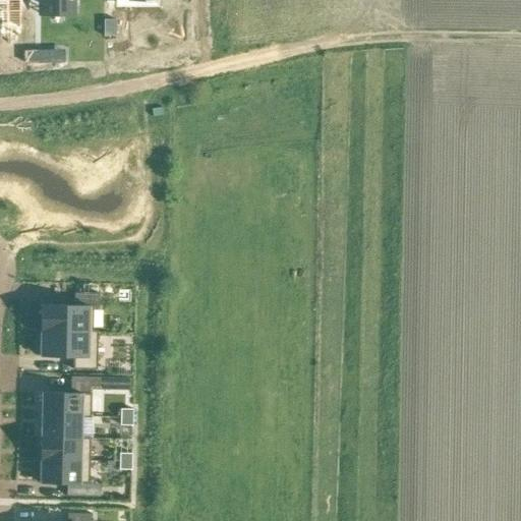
[(19,0),(4,0),(5,31),(19,31),(19,0)]
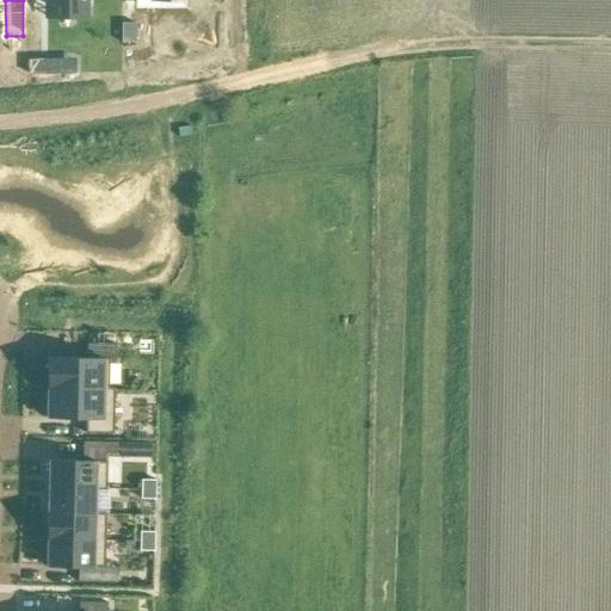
[(135,42),(135,23),(122,23),(122,42),(135,42)]
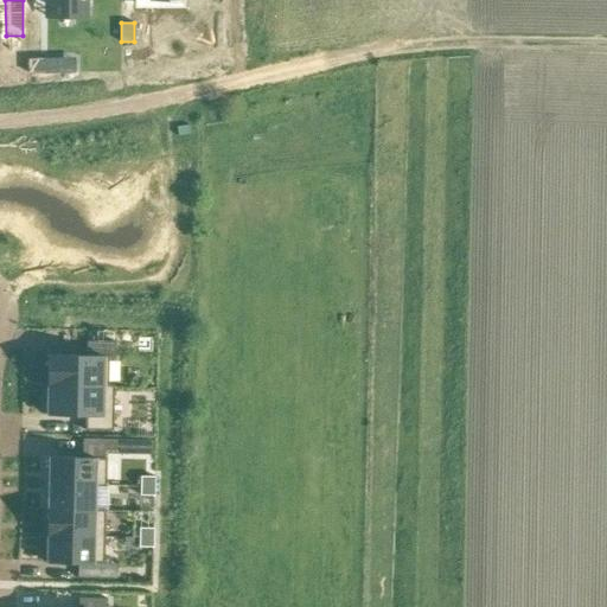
[(75,61),(27,61),(27,76),(75,75),(75,61)]
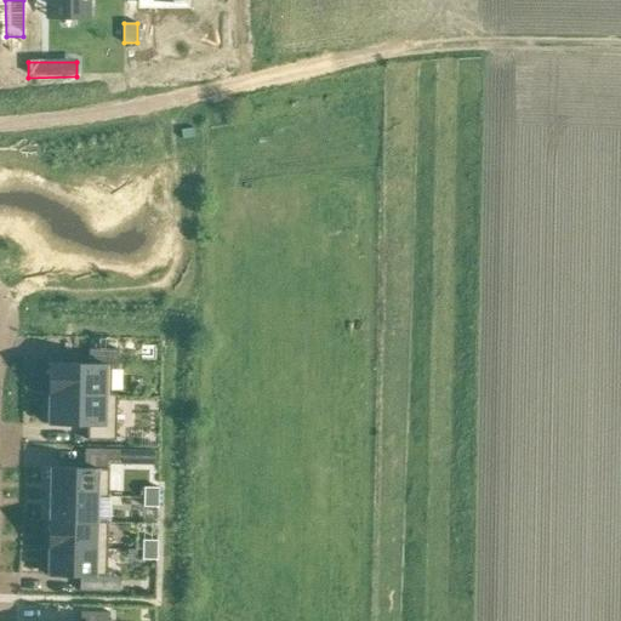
[(109,396),(109,394),(110,365),(117,366),(117,349),(87,349),(87,364),(49,364),(47,394),(109,396)]
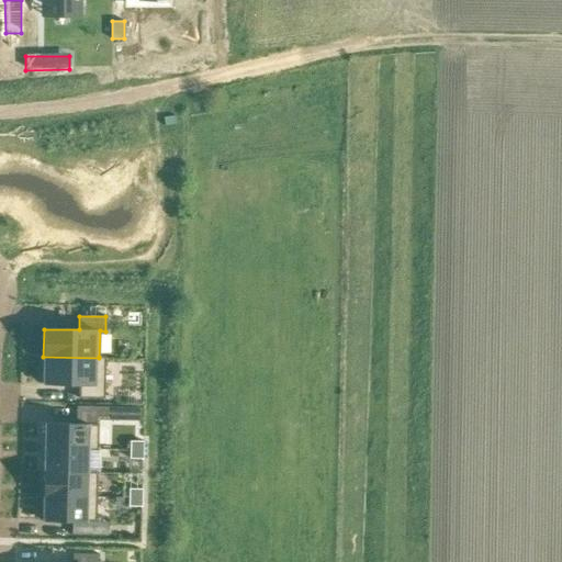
[(99,358),(43,357),(43,384),(78,385),(78,398),(103,400),(104,358),(104,357),(99,357),(99,358)]
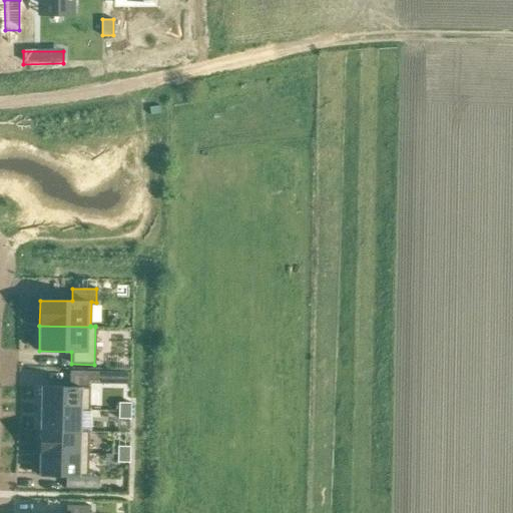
[(89,371),(89,383),(110,384),(110,372),(89,371)]
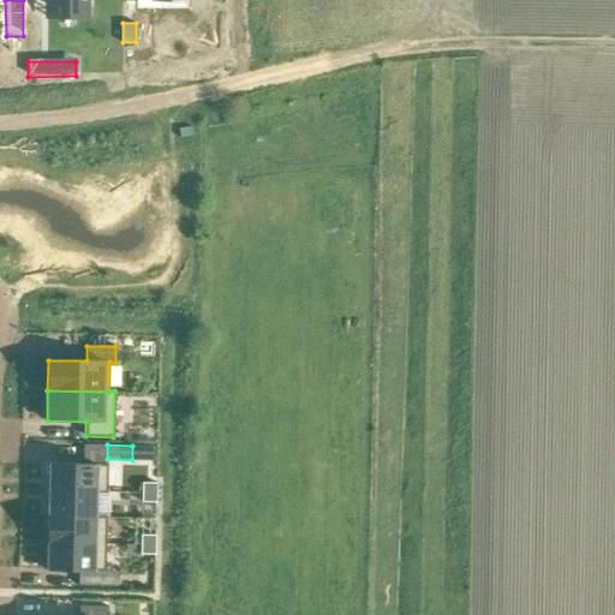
[(49,464),(48,491),(95,491),(95,493),(106,494),(106,493),(107,465),(49,464)]
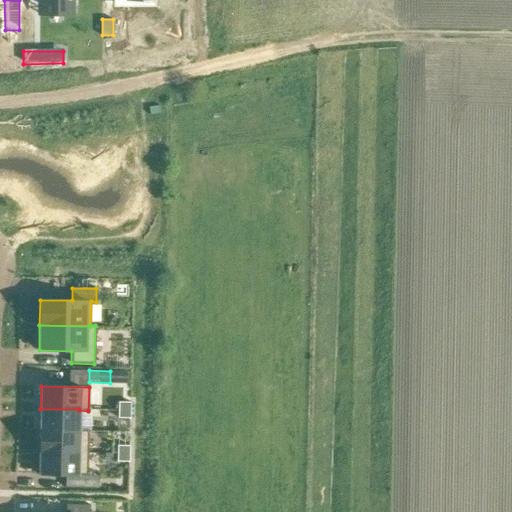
[(118,402),(118,410),(130,411),(130,402),(118,402)]
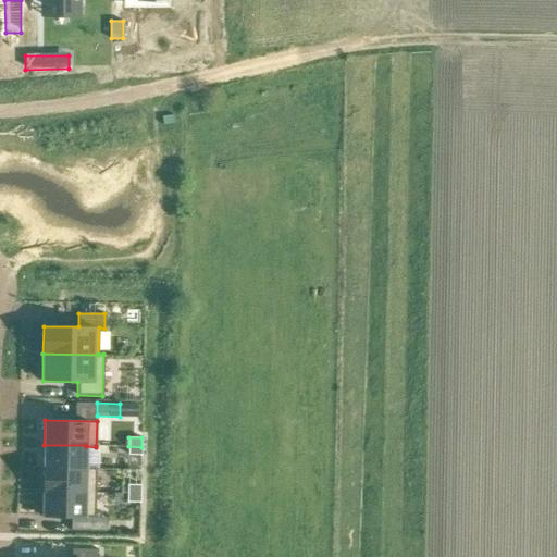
[(44,445),(44,468),(85,469),(85,468),(86,446),(86,445),(44,445)]
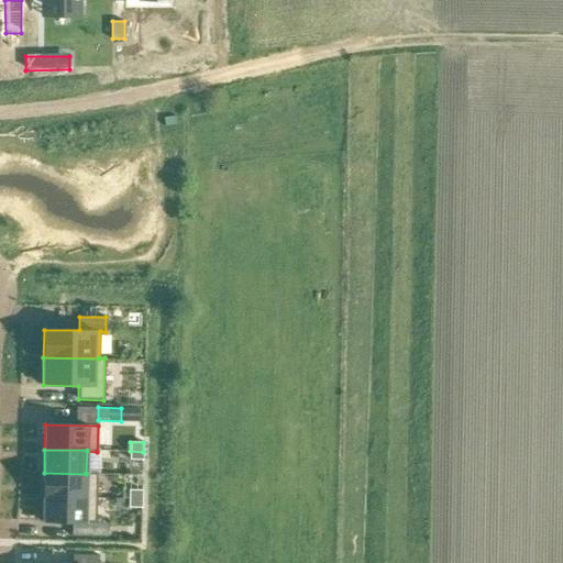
[(130,451),(129,460),(143,461),(143,454),(143,452),(130,451)]
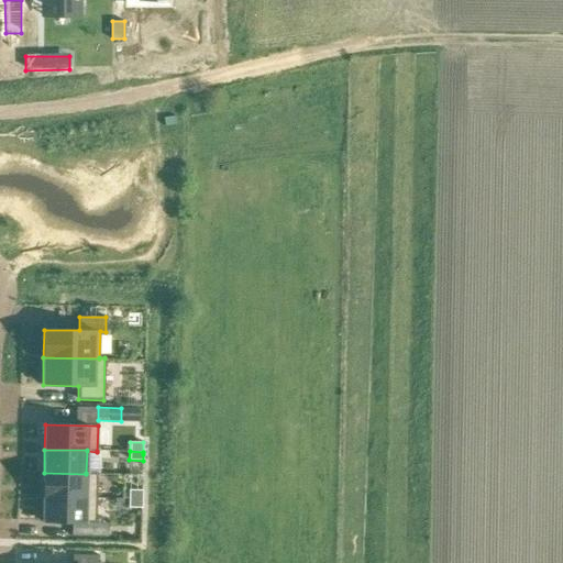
[(44,473),(43,497),(96,498),(97,474),(97,473),(86,473),(86,474),(44,473)]
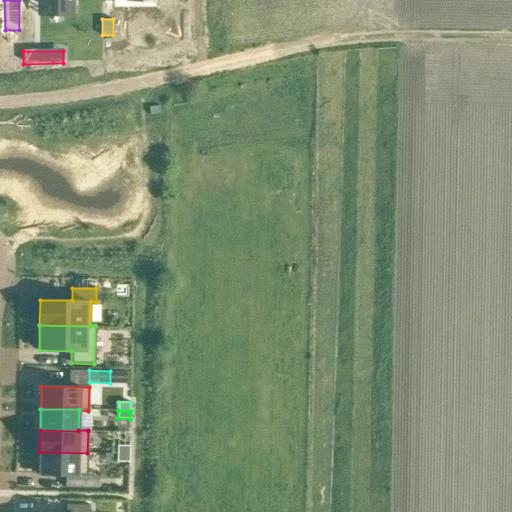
[(116,445),(116,453),(128,454),(129,446),(116,445)]
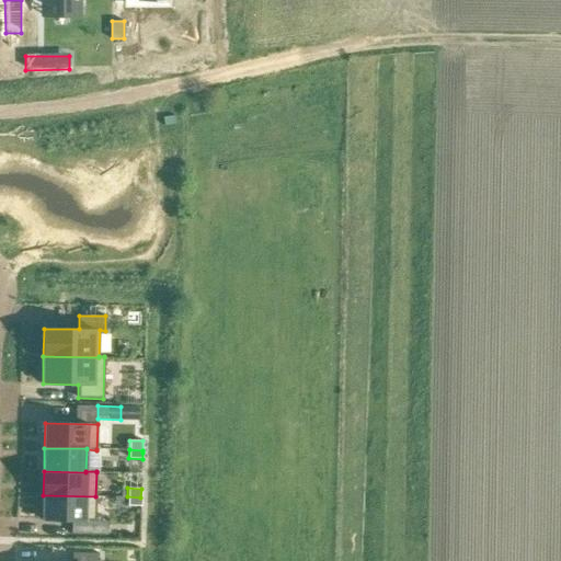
[(43,495),(43,519),(72,521),(72,534),(92,534),(92,522),(95,522),(95,496),(43,495)]
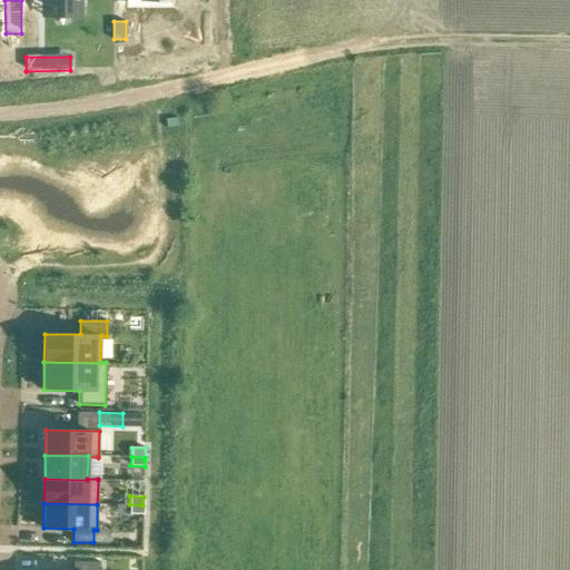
[(129,505),(129,514),(143,514),(143,505),(129,504),(129,505)]
